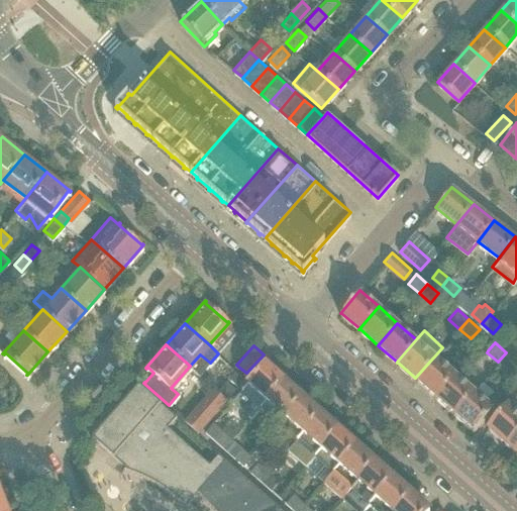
[(516,362),(506,352),(498,362),(509,372),(510,371),(516,363),(516,362)]
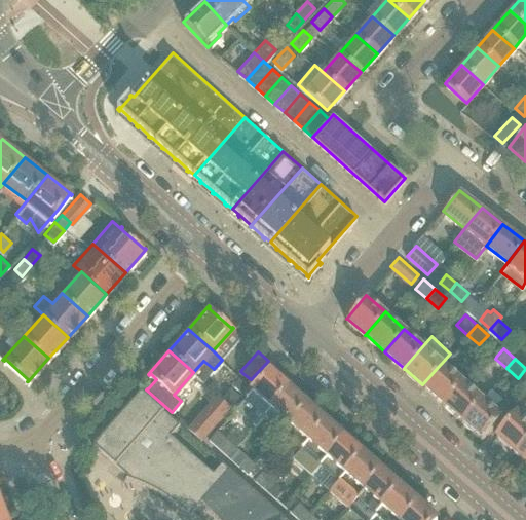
[(424,385),(442,402),(461,379),(442,363),(422,384),(423,385),(422,385),(423,386),(424,385)]
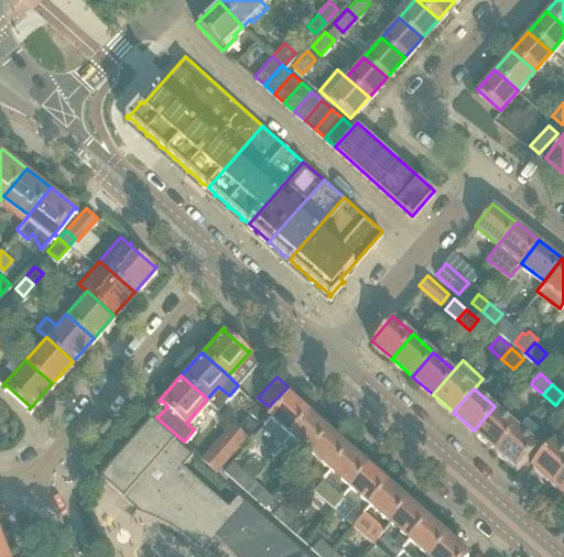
[(253,434),(253,435),(273,452),(273,451),(283,441),(307,413),(286,394),(285,395),(286,397),(264,423),(262,422),(261,423),(263,424),(255,434),(253,434)]
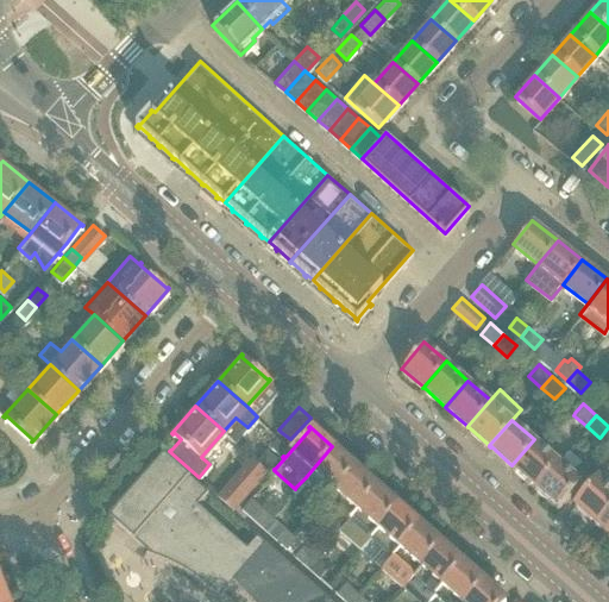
[(281,432),(270,443),(280,451),(290,439),(281,432)]
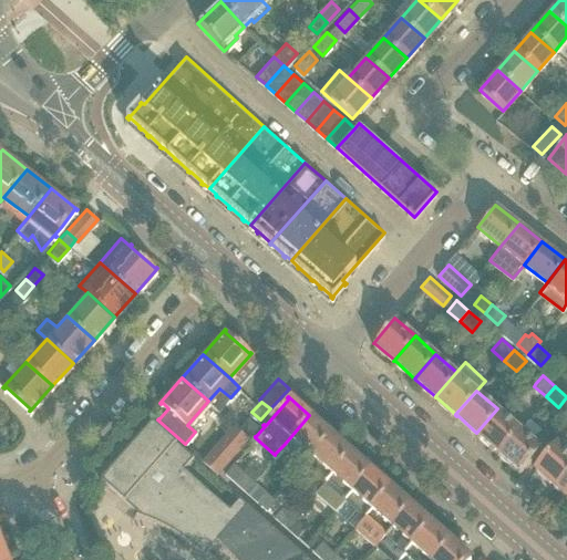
[(477,434),(496,450),(518,427),(497,408),(476,433),(476,434),(477,434)]
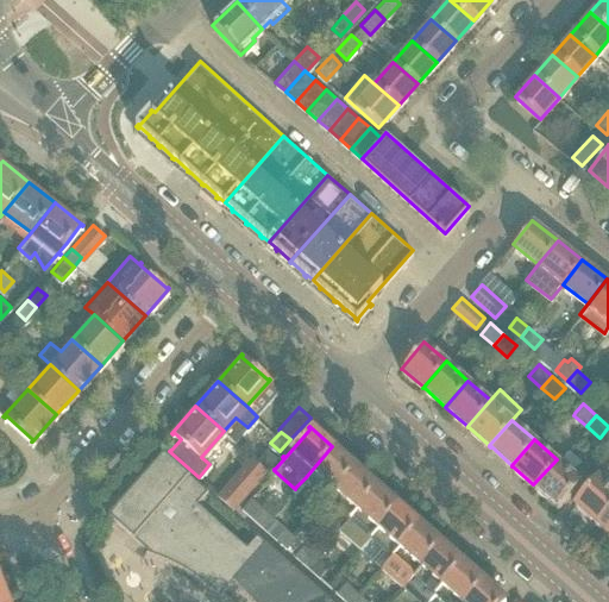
[(267,446),(256,459),(265,466),(276,455),(267,446)]
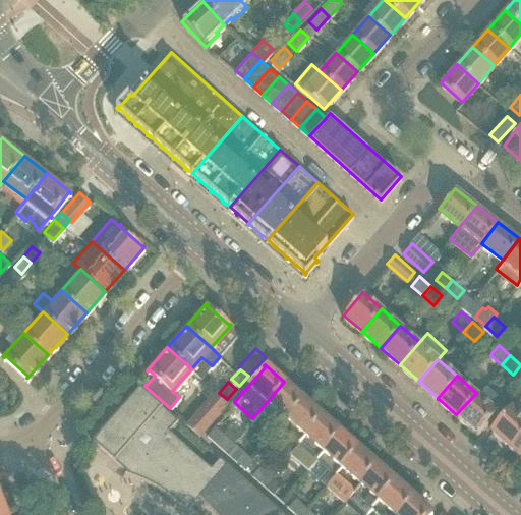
[(262,408),(280,424),(302,398),(284,382),(262,408)]
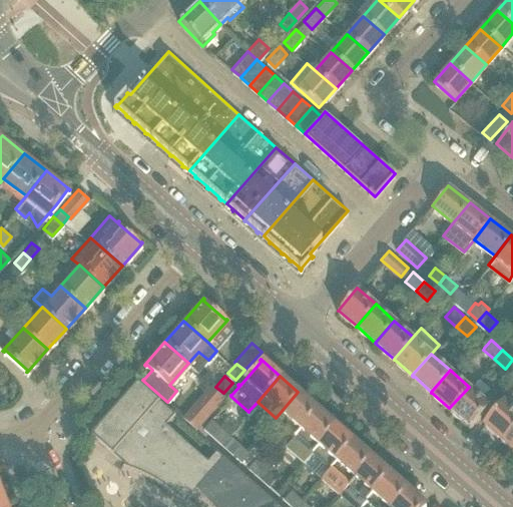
[(165,423),(174,412),(141,382),(137,379),(90,432),(124,462),(124,463),(123,462),(122,463),(136,468),(149,475),(162,482),(174,491),(184,500),(185,499),(184,499),(196,486),(199,489),(209,500),(215,506),(282,506),(222,454),(221,454),(216,449),(207,459),(165,423)]
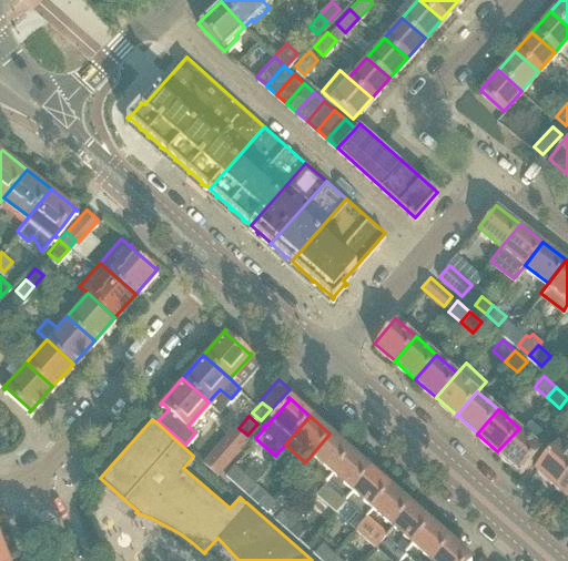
[(519,428),(497,451),(498,452),(498,454),(499,454),(518,470),(519,471),(535,455),(548,439),(539,430),(536,434),(525,424),(519,428)]
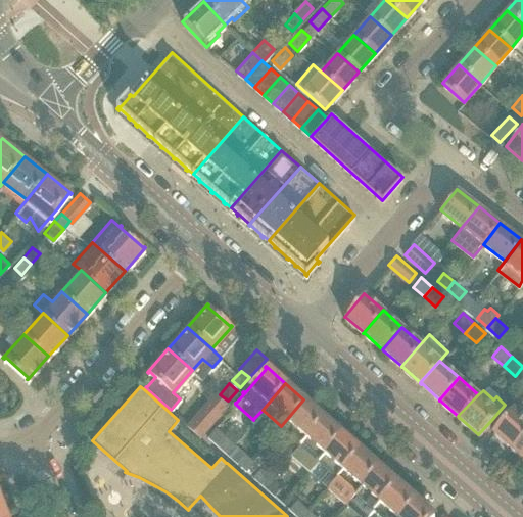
[(219,393),(217,391),(187,424),(197,433),(228,401),(219,393)]
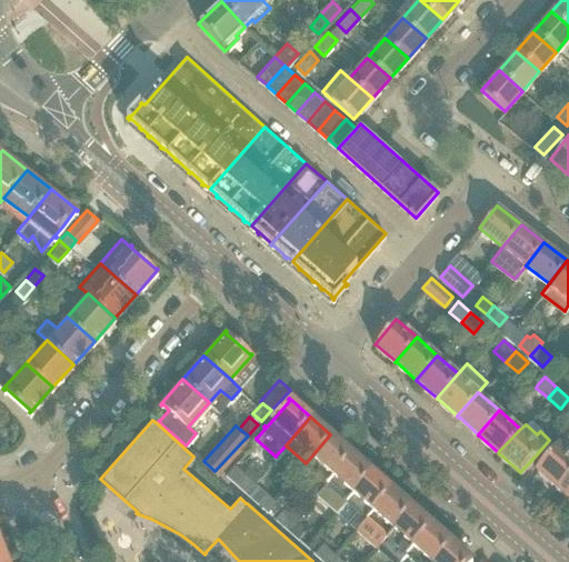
[(306,463),(326,481),(351,453),(330,434),(306,463)]
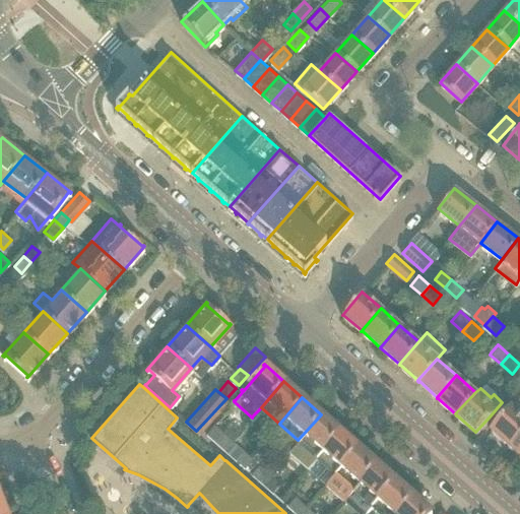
[(489,428),(509,445),(519,431),(519,405),(513,400),(489,428)]
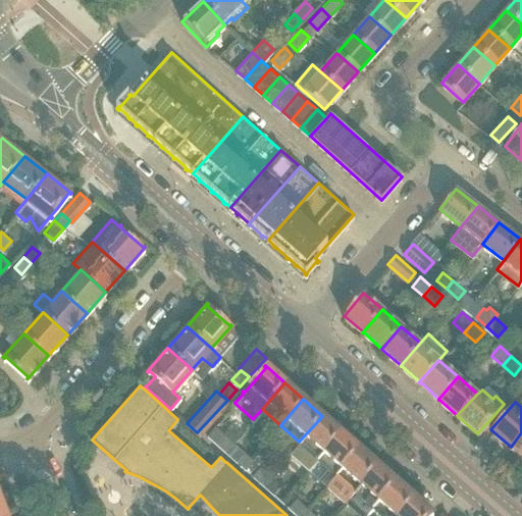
[(299,442),(291,452),(308,467),(316,457),(340,431),(322,416),(299,442)]
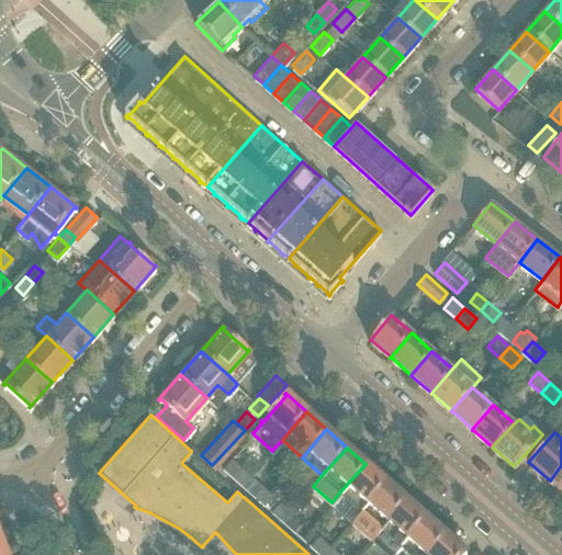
[(366,464),(340,491),(351,501),(341,511),(351,520),(385,482),(366,464)]
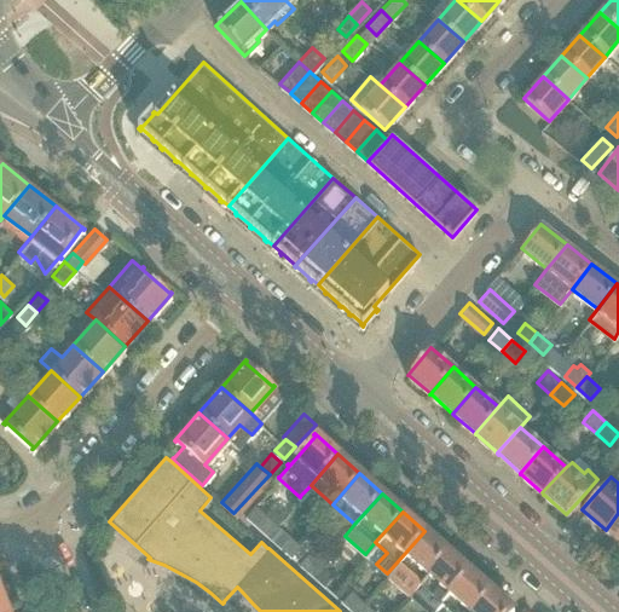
[(265,513),(255,523),(266,532),(276,523),(265,513)]
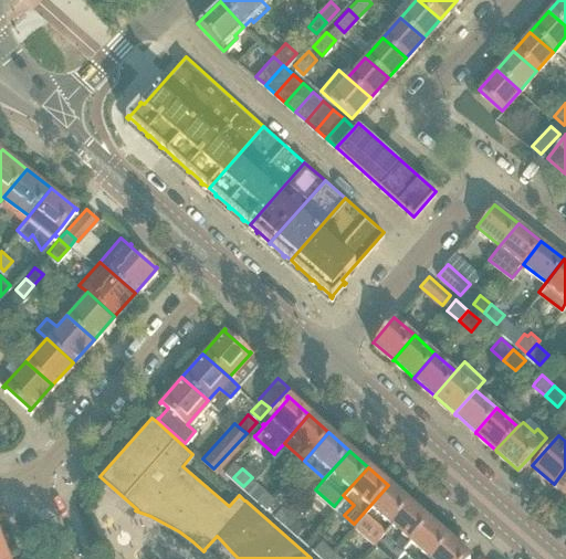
[(565,468),(554,484),(564,493),(561,496),(565,501),(565,468)]
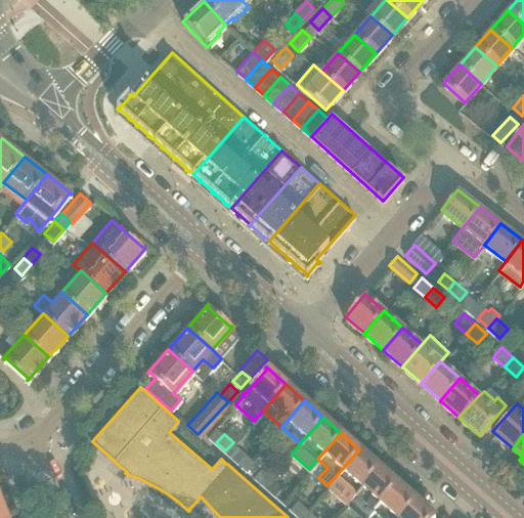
[(233,442),(225,450),(228,454),(230,456),(236,461),(236,462),(245,452),(236,444),(233,442)]
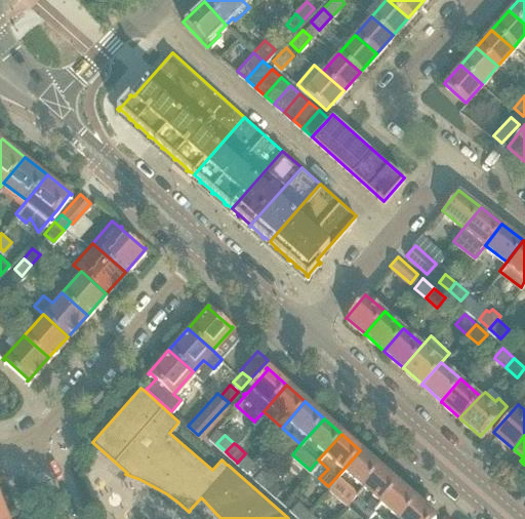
[(328,486),(347,503),(378,467),(360,450),(328,486)]
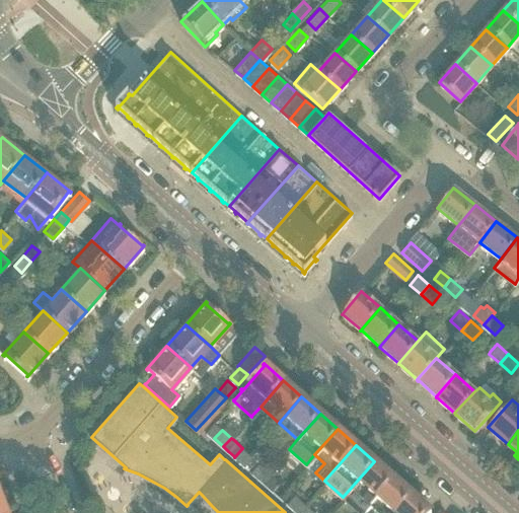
[(374,461),(343,497),(361,512),(369,503),(392,477),(374,461)]
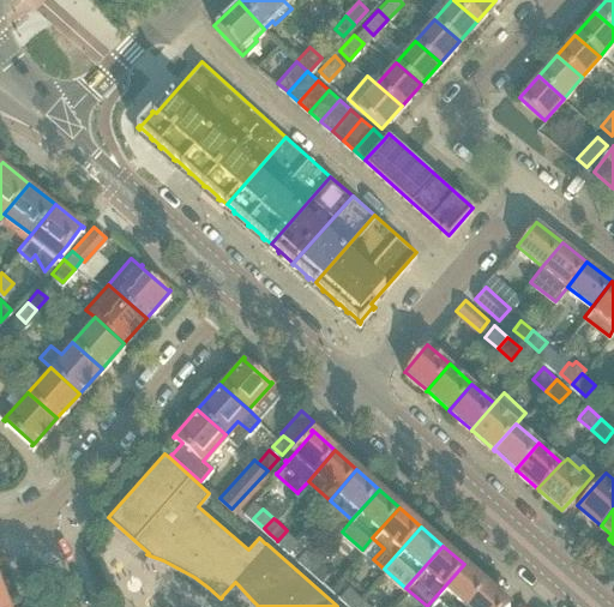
[(295,558),(308,569),(318,558),(305,547),(295,558)]
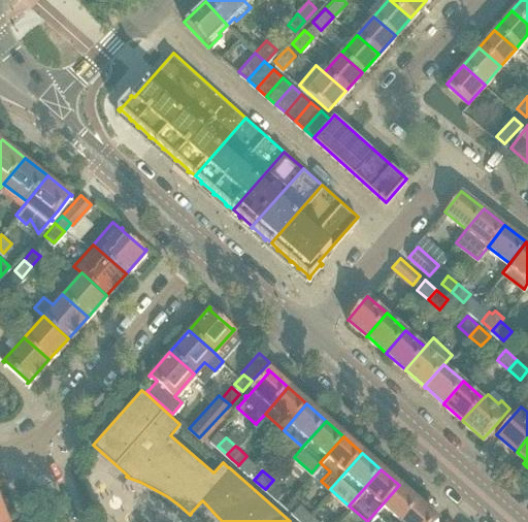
[(273,480),(265,489),(276,499),(284,490),(273,480)]
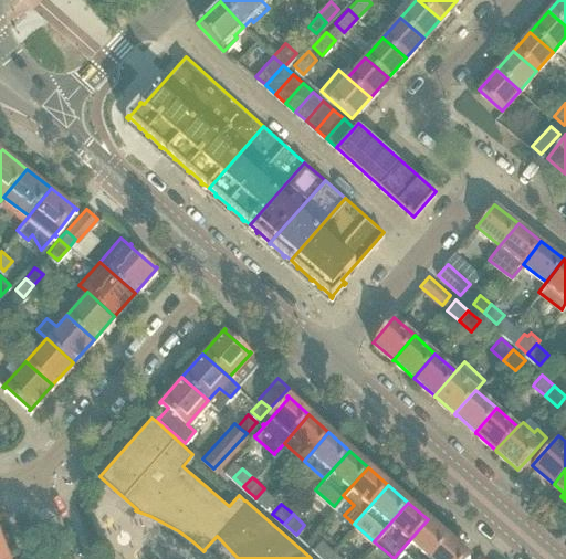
[(402,548),(415,558),(428,558),(448,538),(428,519),(402,548)]
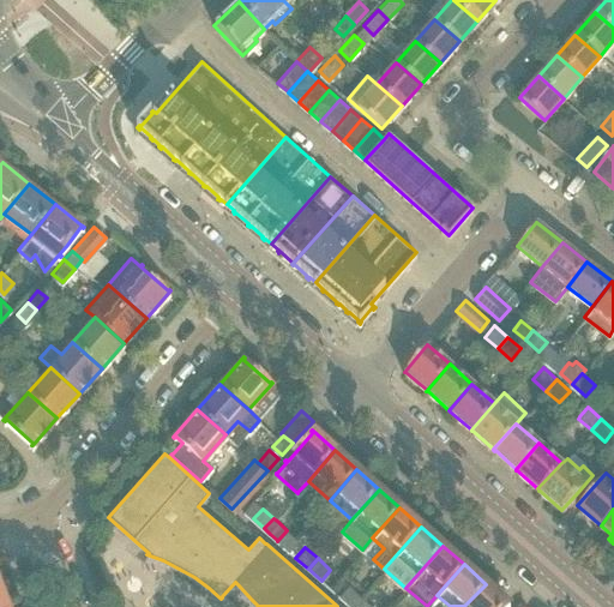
[(349,584),(339,594),(351,605),(361,595),(349,584)]
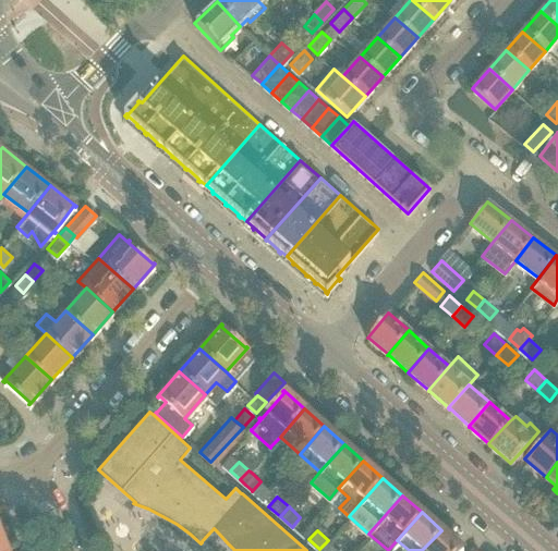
[(441,530),(422,550),(460,550),(461,550),(463,550),(464,550),(441,530)]
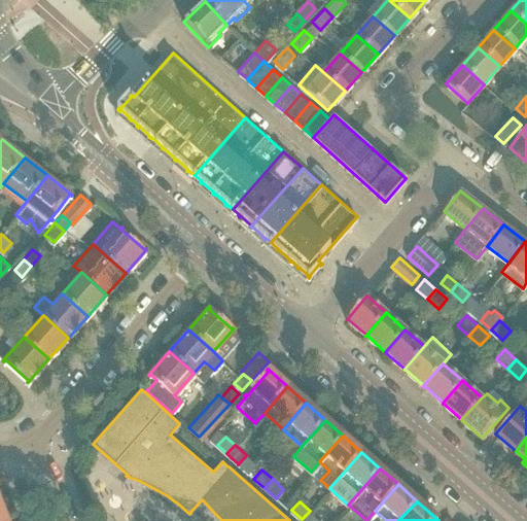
[(310,511),(302,519),(304,520),(319,520),(320,520),(310,511)]
